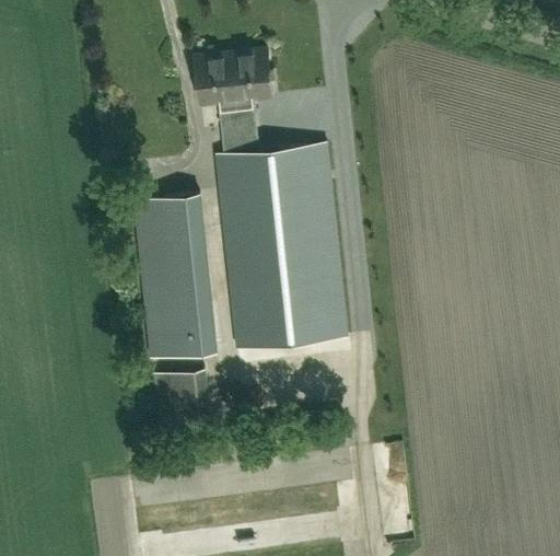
[(263,348),(348,338),(327,146),(259,152),(254,101),(272,99),(268,51),(232,55),(263,348)]
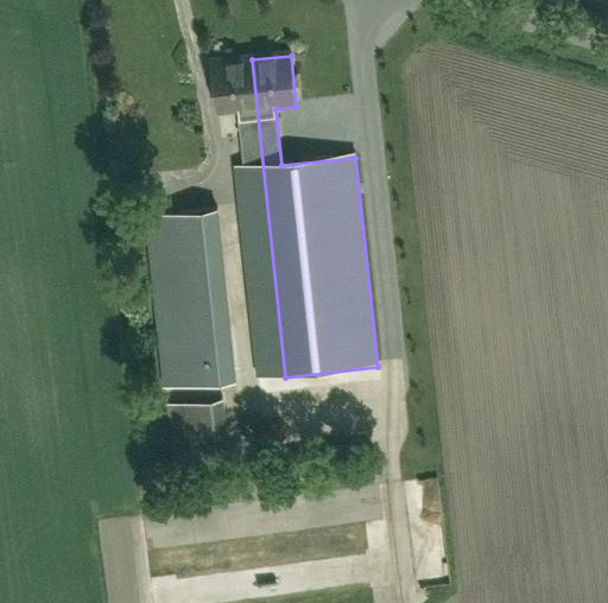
[(285,378),(252,59),(213,64),(217,115),(238,113),(244,170),(235,171),(258,380),(285,378)]
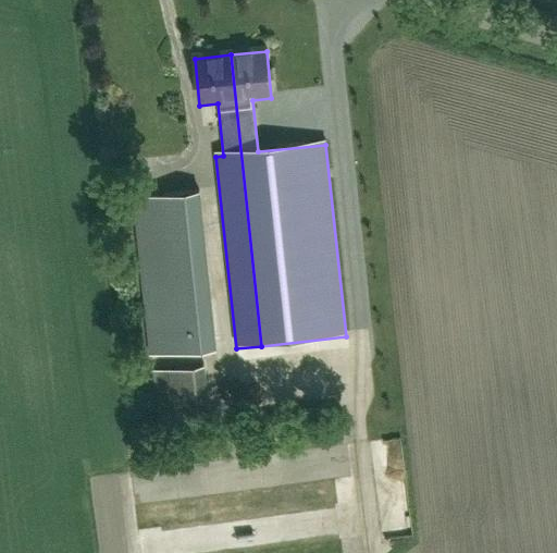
[(150,358),(215,352),(199,195),(134,201),(150,358)]
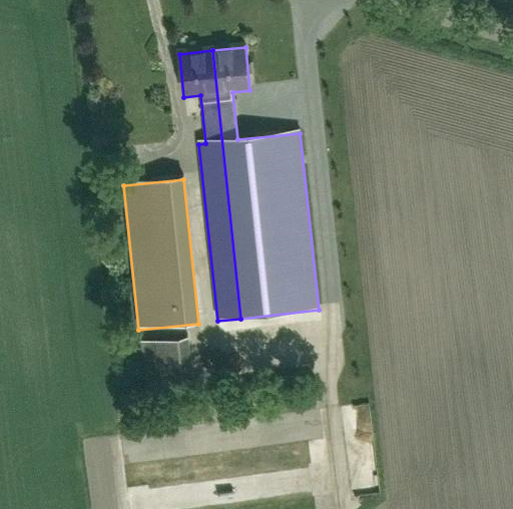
[(141,344),(146,394),(194,388),(188,339),(141,344)]
